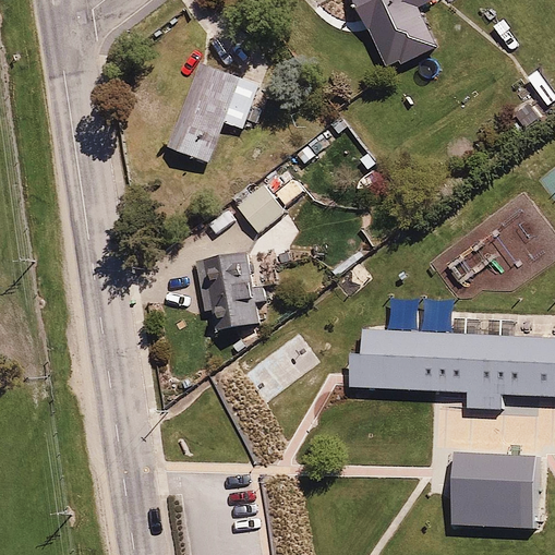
[(438,47),(420,9),(438,0),(358,0),(391,69),(438,47)]
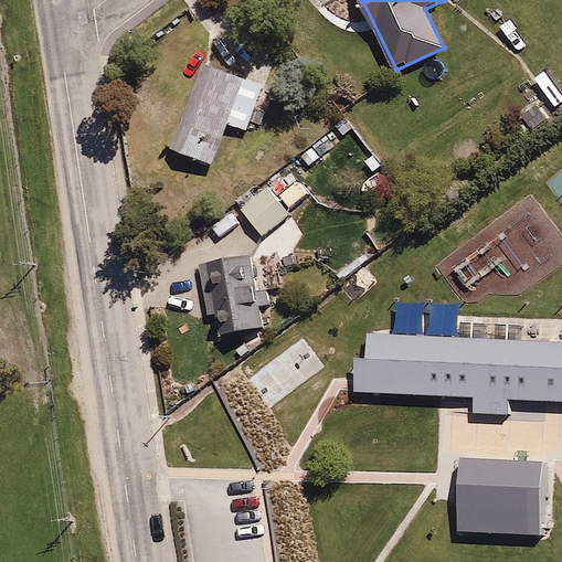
[(229,124),(245,130),(260,92),(199,69),(168,149),(213,166),(229,124)]
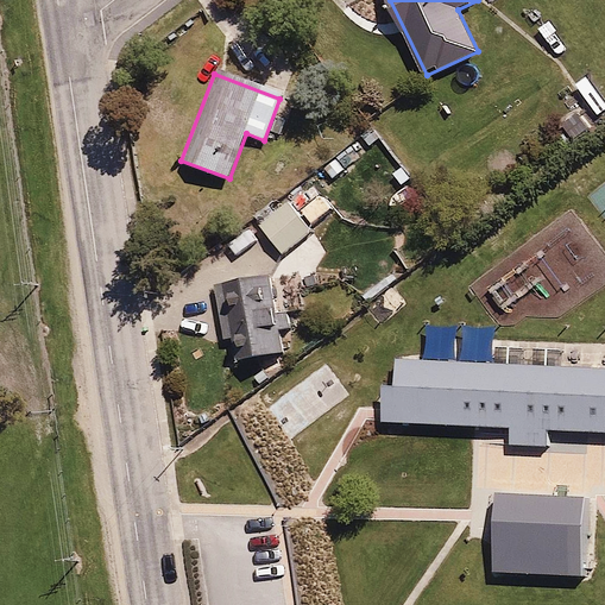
[(260,186),(240,201),(253,218),(273,202),(260,186)]
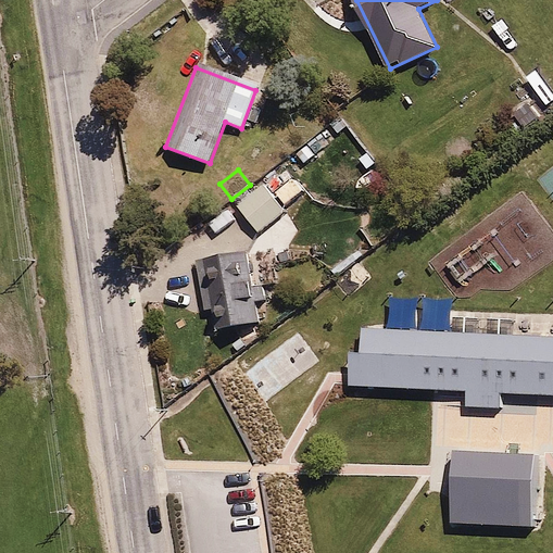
[(268,177),(235,204),(256,231),(290,204),(268,177)]
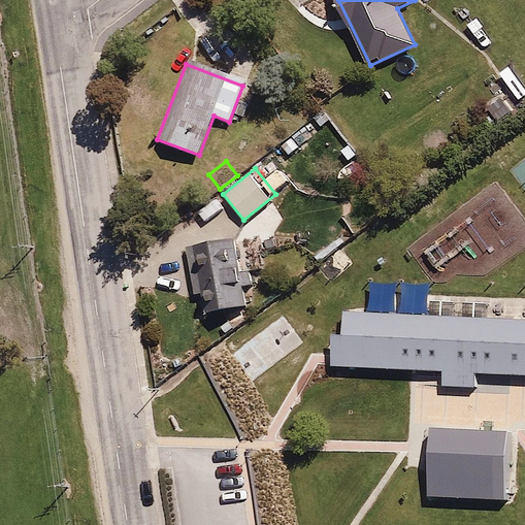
[(190,244),(192,295),(205,294),(206,317),(243,316),(242,286),(251,286),(250,268),(241,268),(240,242),(190,244)]
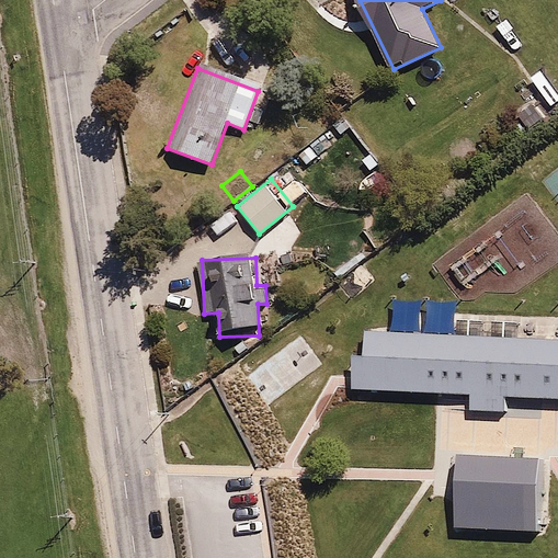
[(405,288),(407,320),(443,319),(442,287),(405,288)]
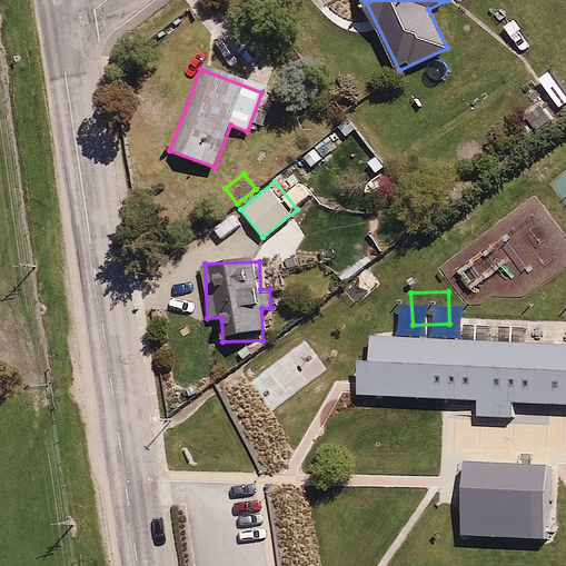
[(565,416),(565,349),(387,340),(384,407),(565,416)]
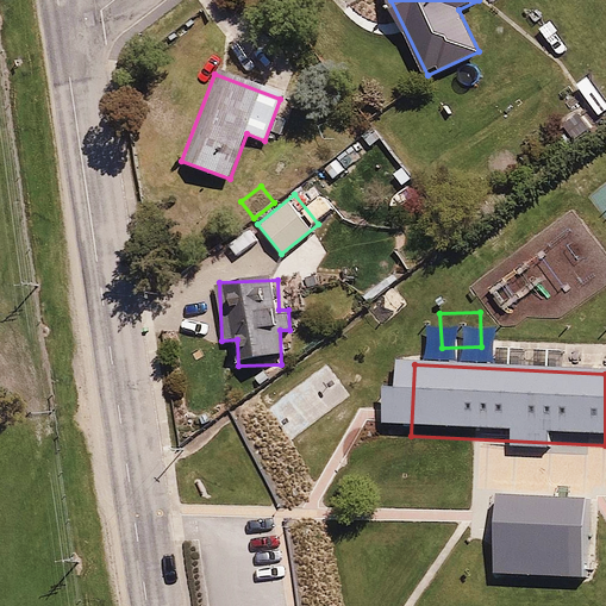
[(585,498),(486,492),(482,567),(581,573),(585,498)]
